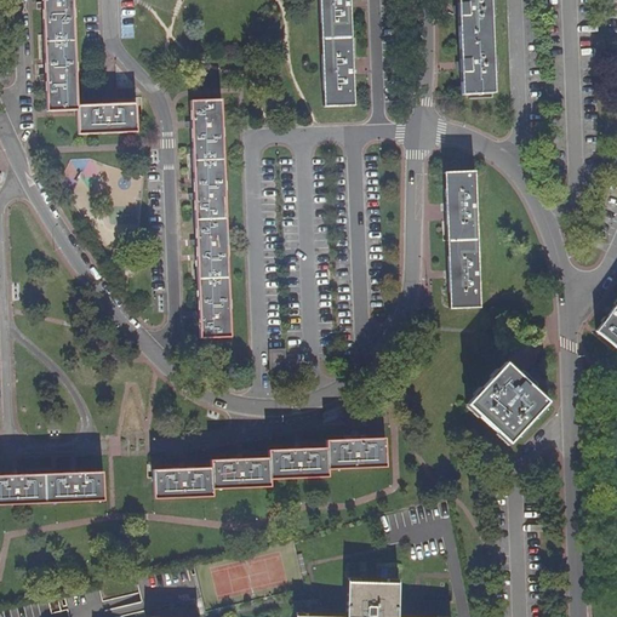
[(45,0),(45,1),(47,69),(49,109),(79,108),(80,132),(138,130),(137,100),(114,101),(80,102),(75,0),(45,0)]
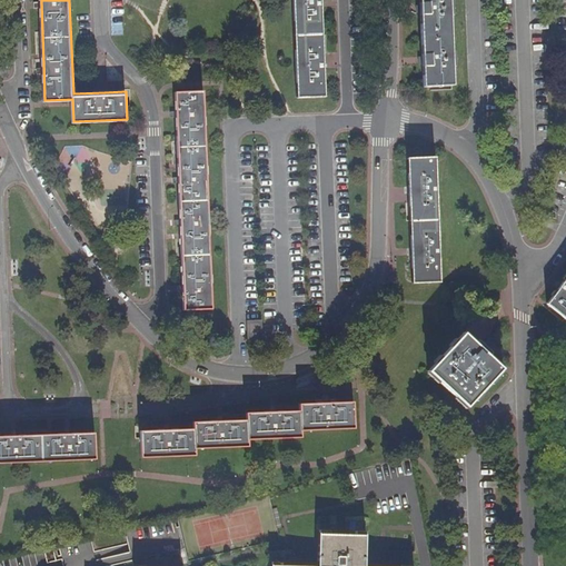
[(295,0),(299,95),(298,95),(298,96),(327,95),(327,92),(326,92),(325,56),(321,0),(295,0)]
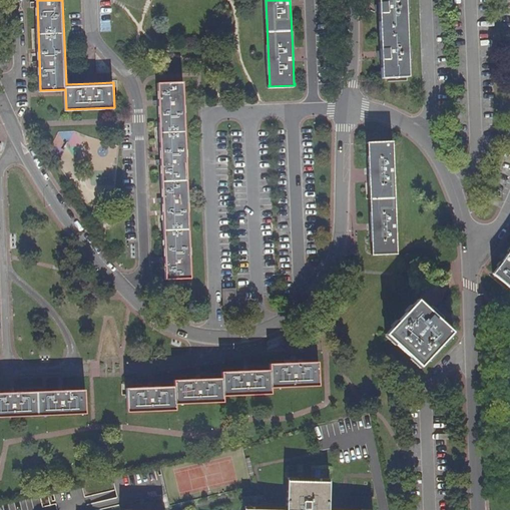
[(380,0),(381,9),(382,53),(383,76),(409,76),(405,0),(380,0)]
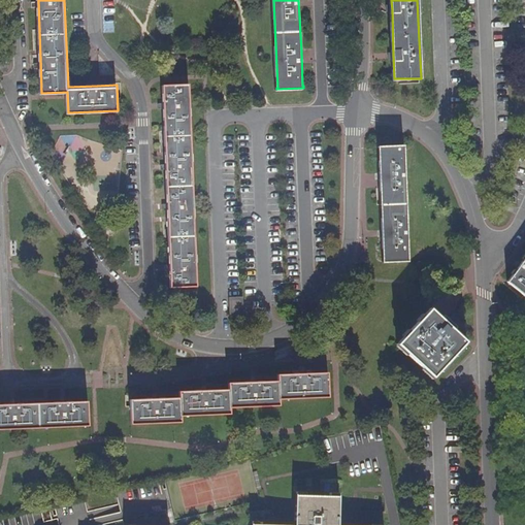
[(190,83),(164,84),(165,105),(167,164),(169,216),(171,266),(172,286),(198,286),(190,83)]
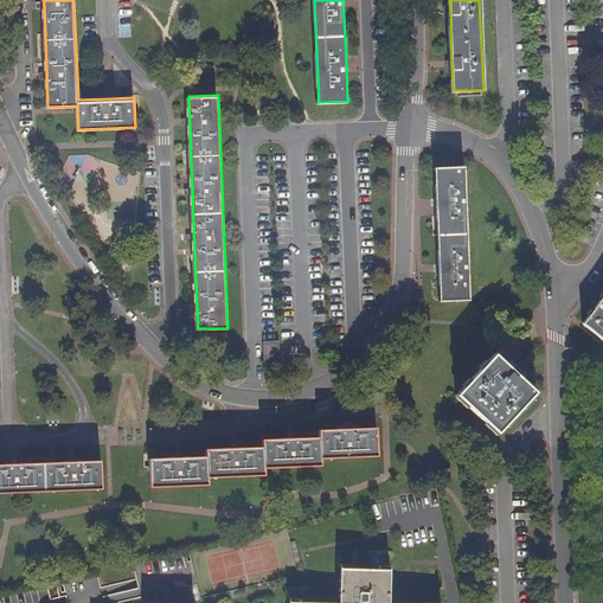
[(466,166),(436,168),(437,201),(441,265),(442,300),(472,299),(466,166)]
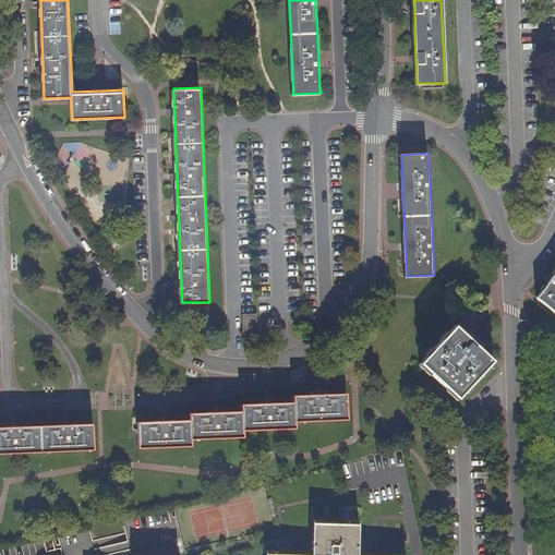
[(549,281),(539,296),(554,309),(554,273),(551,278),(549,281)]
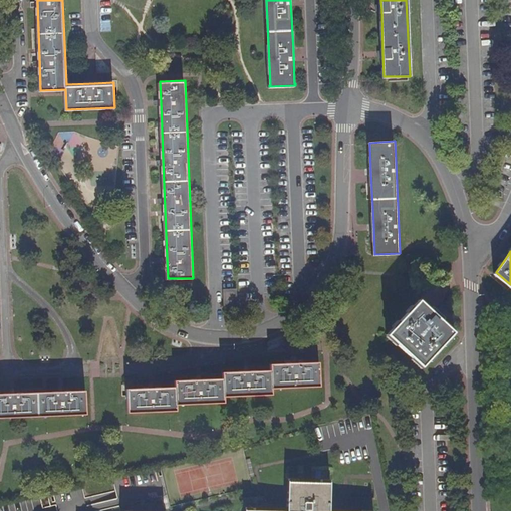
[(236,290),(227,290),(227,308),(237,307),(236,290)]
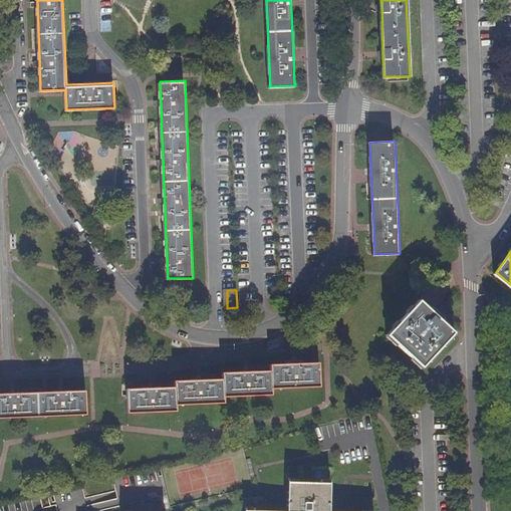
[(422,298),(390,333),(395,338),(425,365),(457,330),(422,298)]
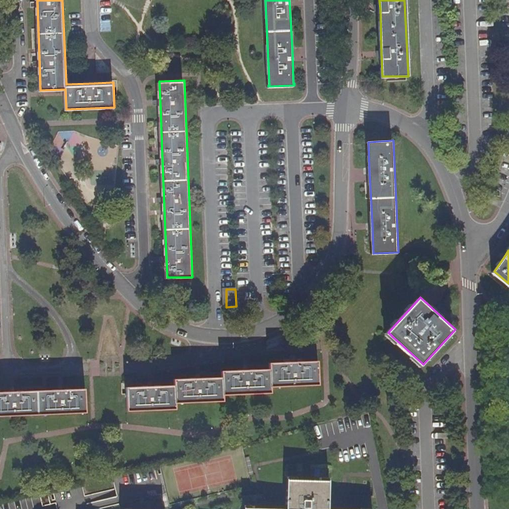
[(271,368),(272,386),(321,384),(320,360),(297,361),(271,362),(271,368)]
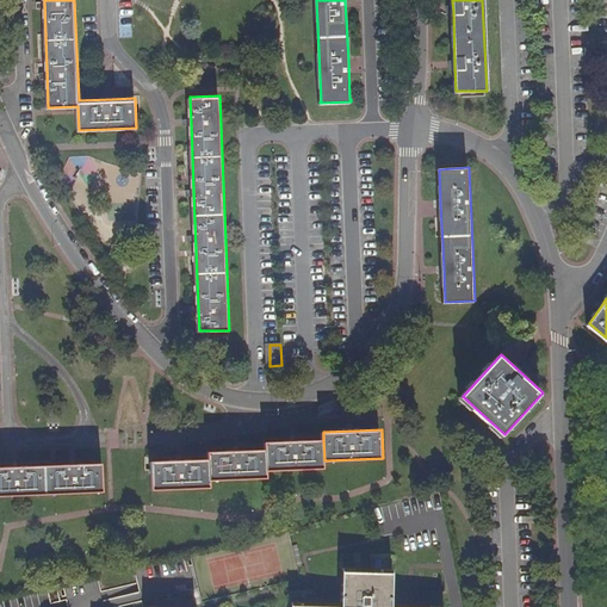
[(324,460),(323,439),(292,440),(266,441),(266,448),(268,470),(326,468),(324,460)]
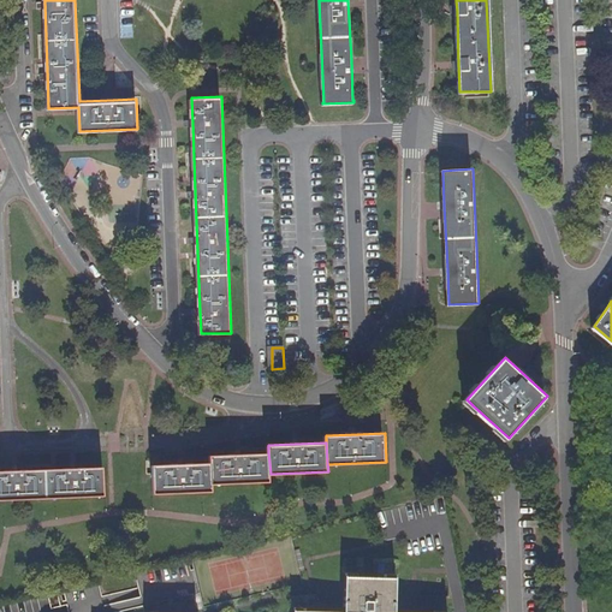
[(271,474),(268,452),(239,455),(211,456),(211,463),(213,483),(271,482),(271,474)]
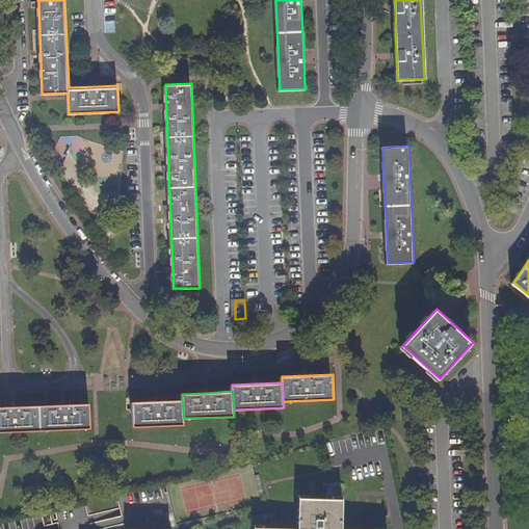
[(184,418),(182,400),(157,401),(133,402),(133,427),(184,424),(184,418)]
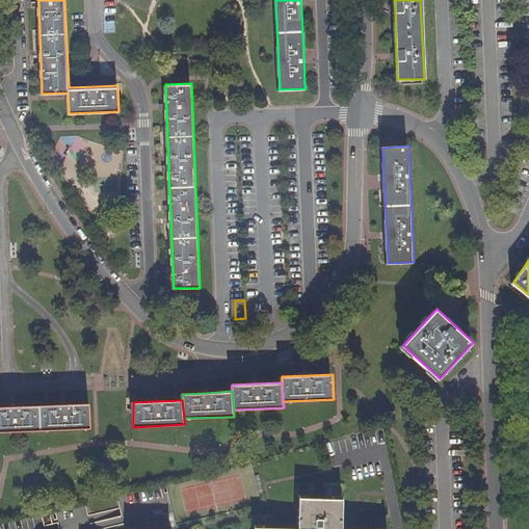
[(8,407),(0,406),(0,431),(90,428),(89,403),(76,404),(8,407)]
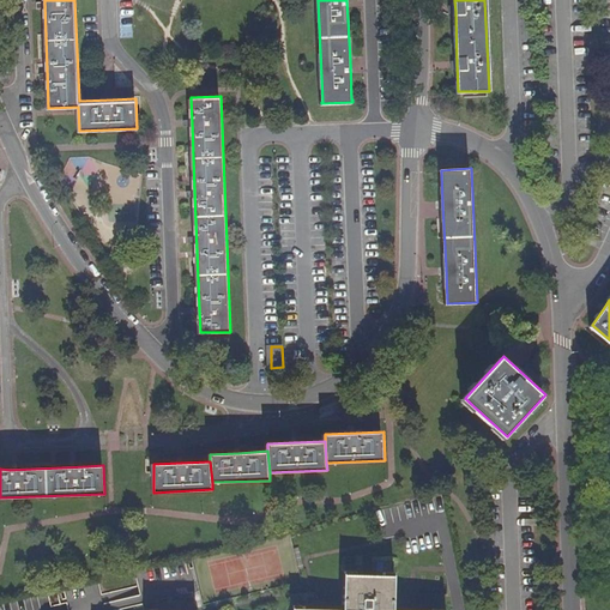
[(0,601),(0,609),(102,609),(197,587),(188,554),(0,601)]
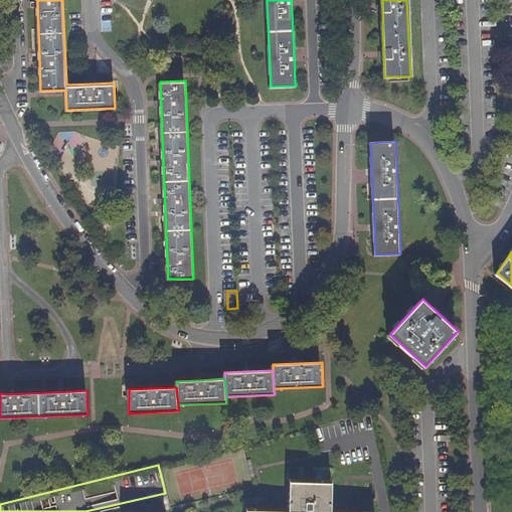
[(331,511),(332,483),(291,482),(289,511),(246,509),(246,511),(331,511)]
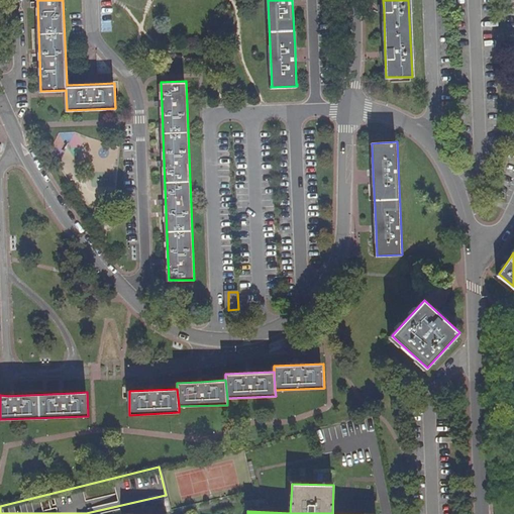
All buildings are outlined.
